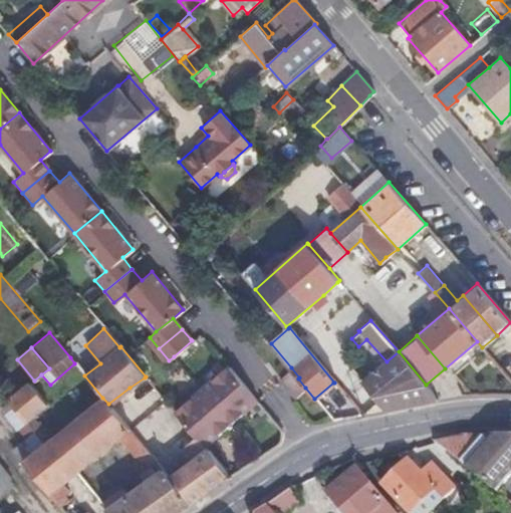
[(384,410),(436,399),(426,385),(399,351),(387,361),(361,382),(384,410)]
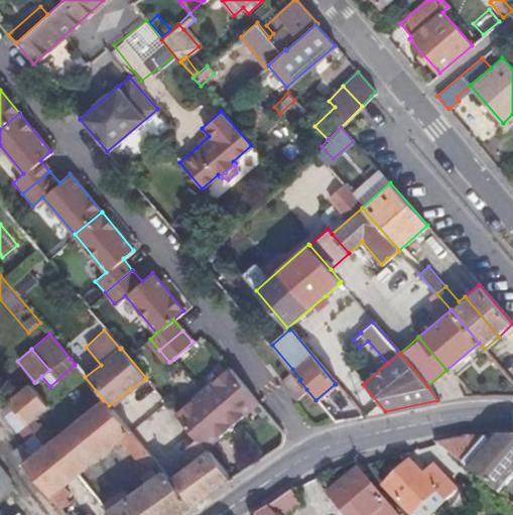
[(228,367),(201,390),(230,424),(244,412),(242,409),(249,403),(252,406),(257,401),(228,367)]
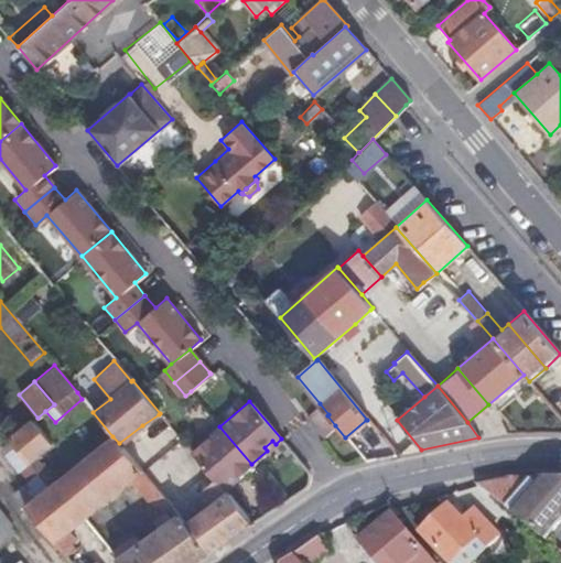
[(328,414),(320,403),(305,415),(323,436),(335,425),(327,415),(328,414)]
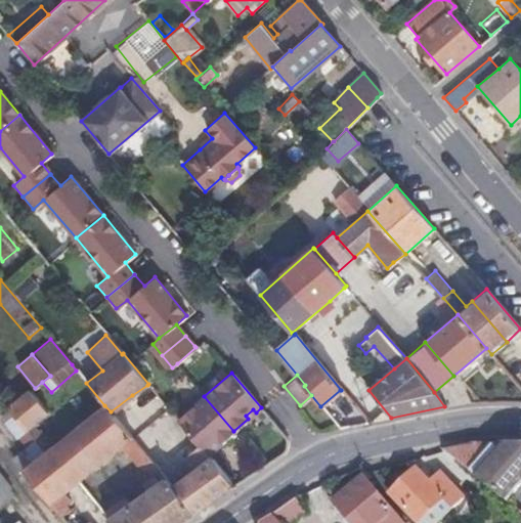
[(35,423),(47,411),(30,390),(7,408),(26,430),(35,423)]
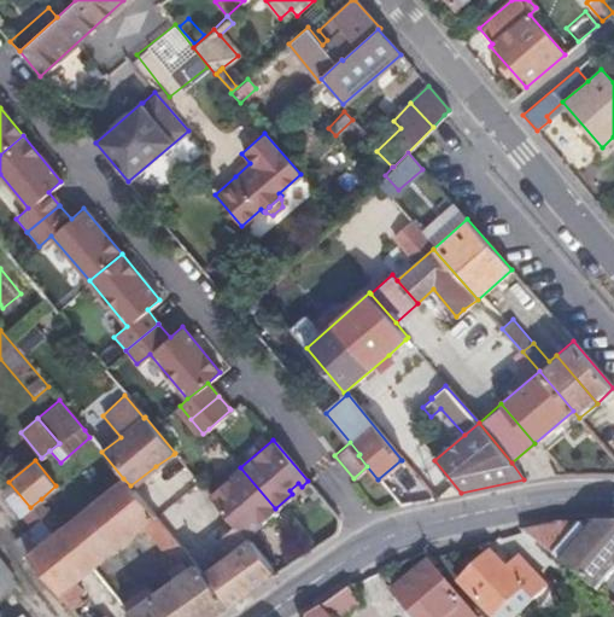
[(240,467),(208,494),(234,525),(243,536),(250,530),(246,527),(256,519),(258,523),(275,508),(240,467)]
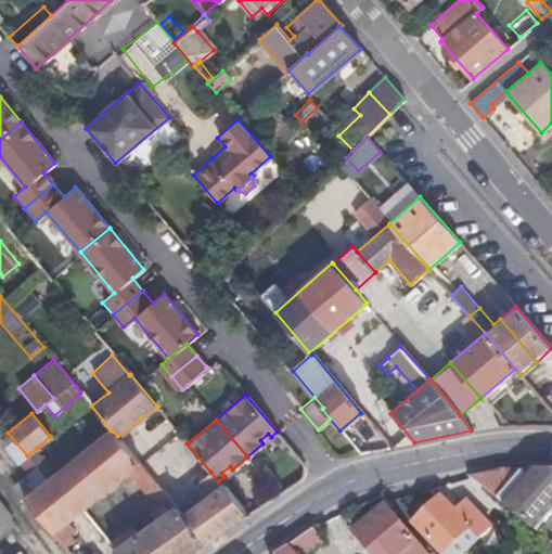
[(190,553),(206,543),(183,516),(176,506),(117,436),(111,429),(74,461),(101,495),(129,473),(145,492),(155,497),(162,503),(168,512),(157,519),(137,533),(153,553),(190,553)]
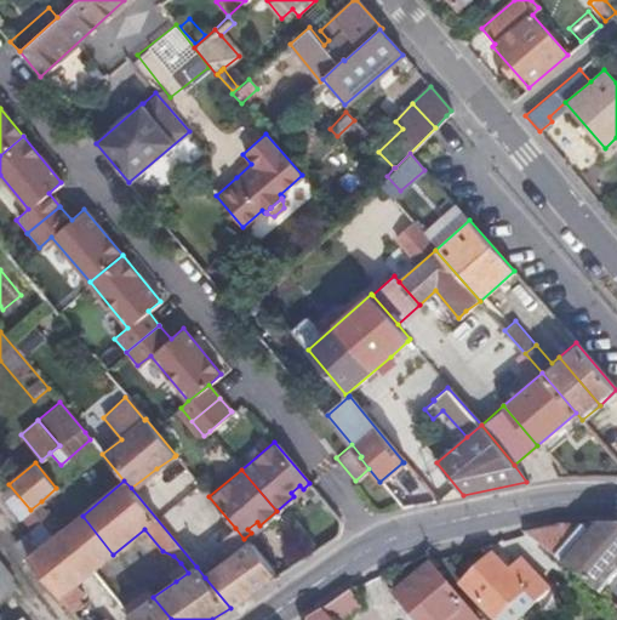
[(27,557),(52,536),(30,510),(9,484),(0,491),(0,496),(29,529),(1,551),(15,567),(27,557)]
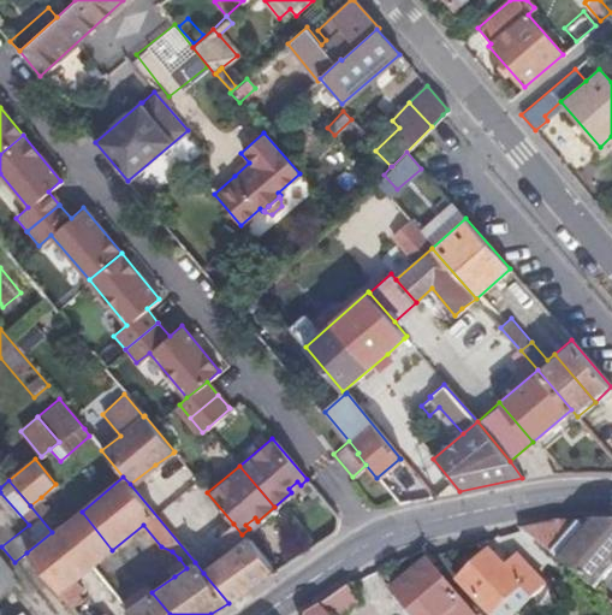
[(291,492),(301,485),(297,482),(289,489),(291,492)]
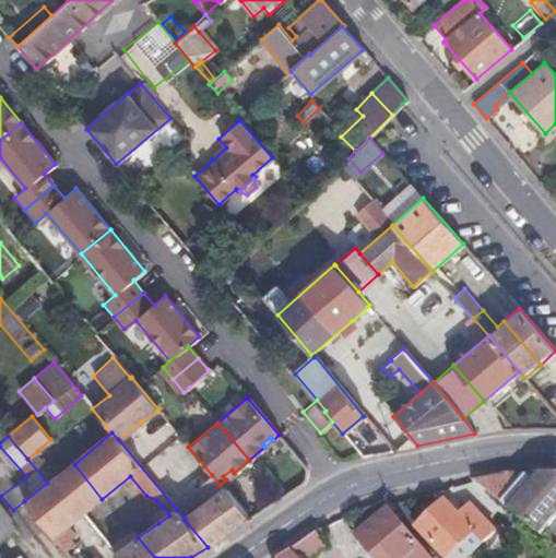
[(54,477),(57,475),(37,451),(27,459),(47,483),(54,477)]
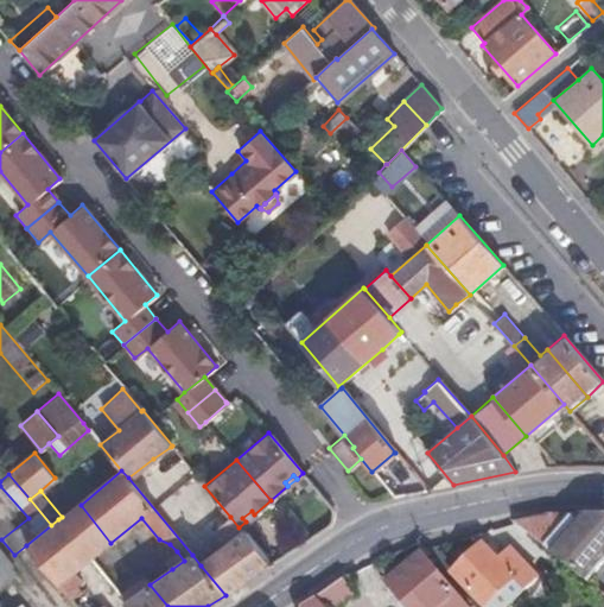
[(90,560),(110,543),(81,505),(61,522),(90,560)]
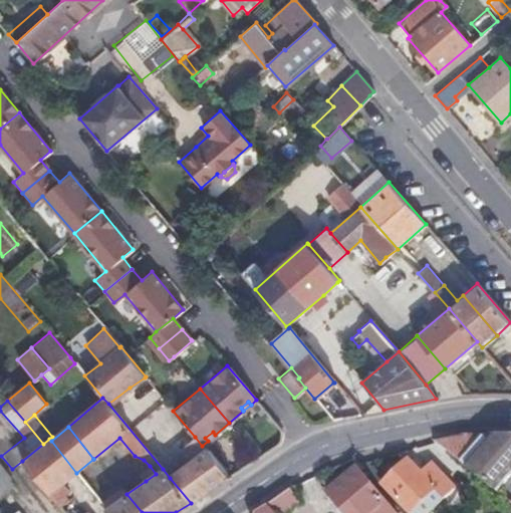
[(208,441),(215,435),(213,432),(205,438),(208,441)]
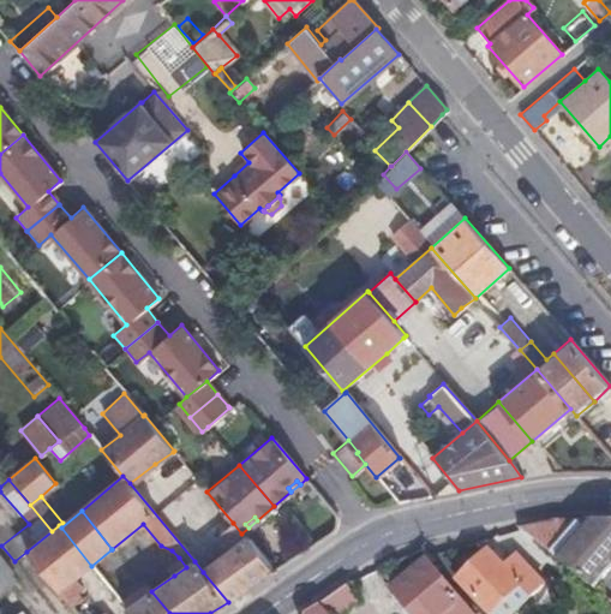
[(520,526),(555,556),(588,518),(555,519),(520,526)]
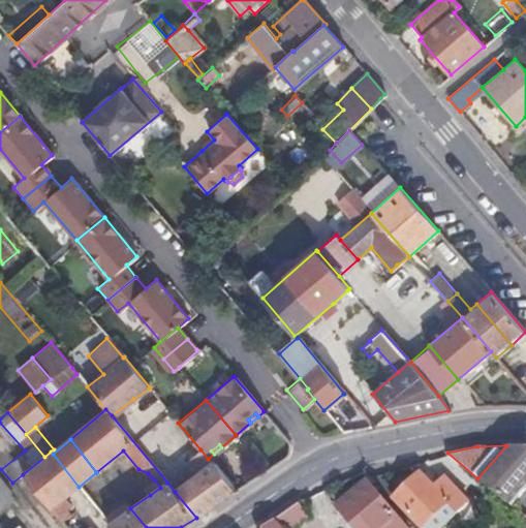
[(525,446),(506,445),(477,478),(511,505),(525,487),(525,446)]
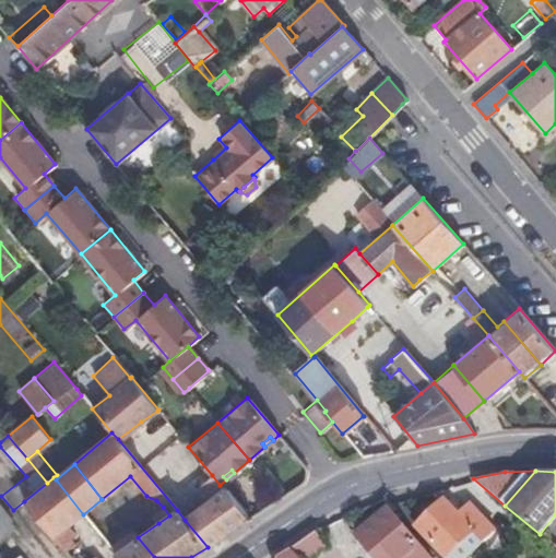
[(225,535),(249,519),(225,489),(224,489),(220,485),(212,475),(192,491),(203,506),(201,507),(225,535)]
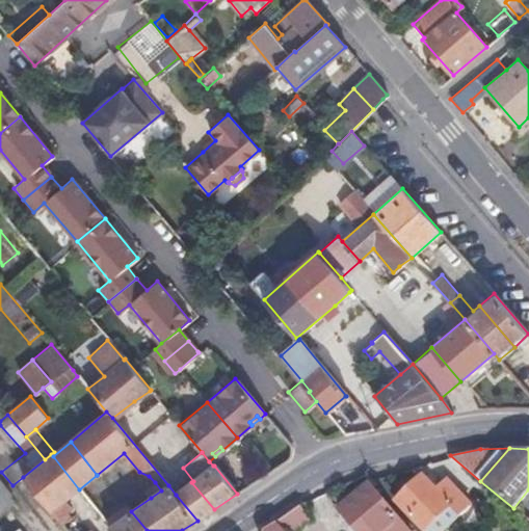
[(31,488),(60,525),(72,516),(68,511),(72,508),(65,501),(79,489),(53,456),(51,454),(45,459),(23,477),(31,488)]
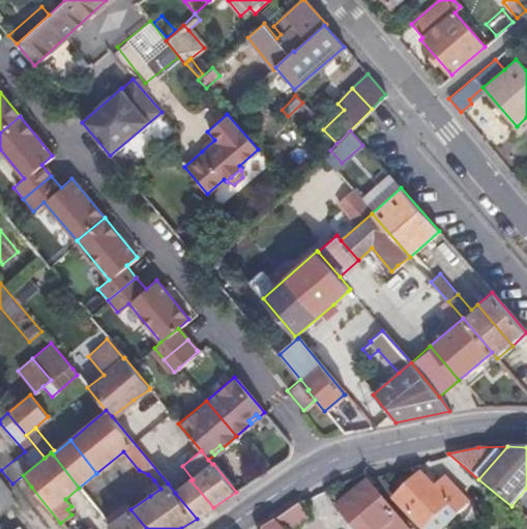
[(0,512),(31,487),(23,475),(12,483),(1,470),(0,471),(0,512)]
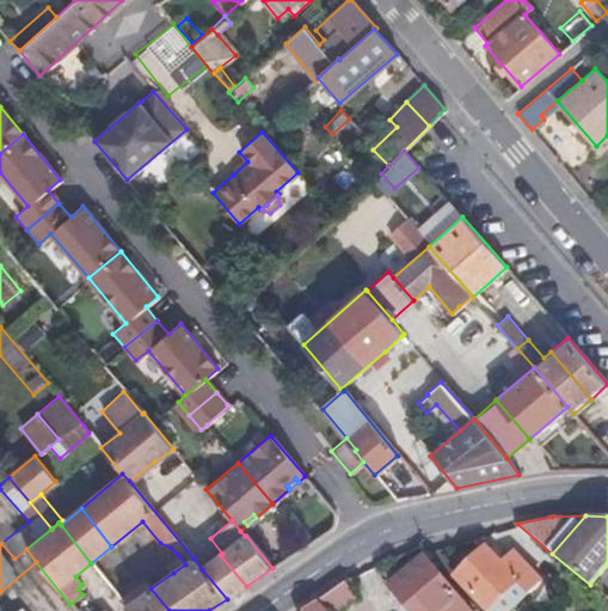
[(484,547),(454,575),(489,610),(507,610),(540,580),(513,551),(501,562),(484,547)]
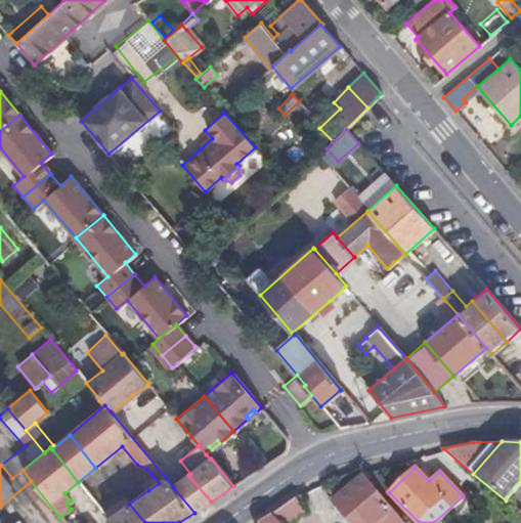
[(403,522),(362,474),(332,500),(350,522),(403,522)]
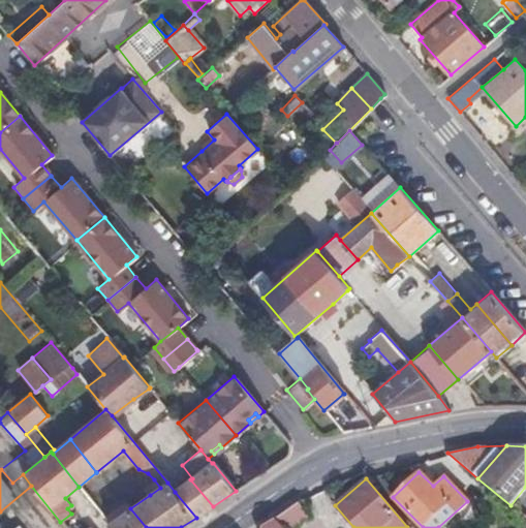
[(144,487),(150,495),(160,488),(154,479),(144,487)]
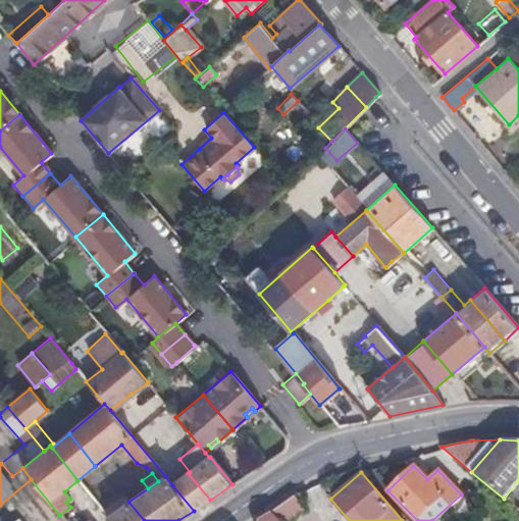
[(194,511),(210,500),(188,473),(172,485),(194,511)]
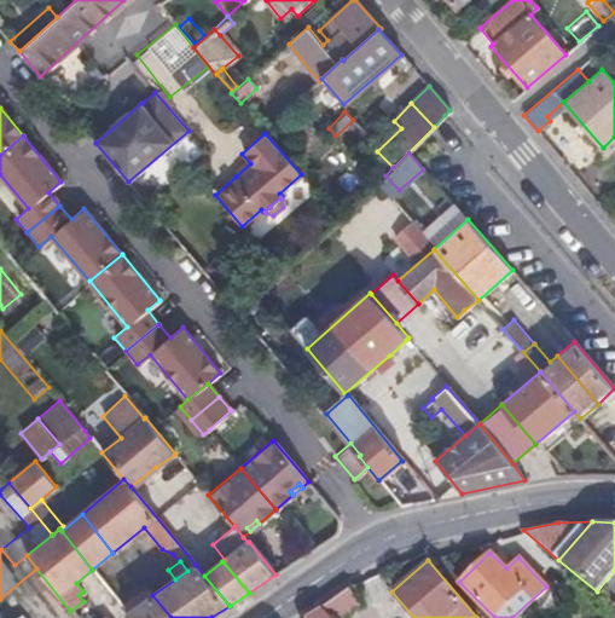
[(152,595),(145,587),(121,606),(127,613),(152,595)]
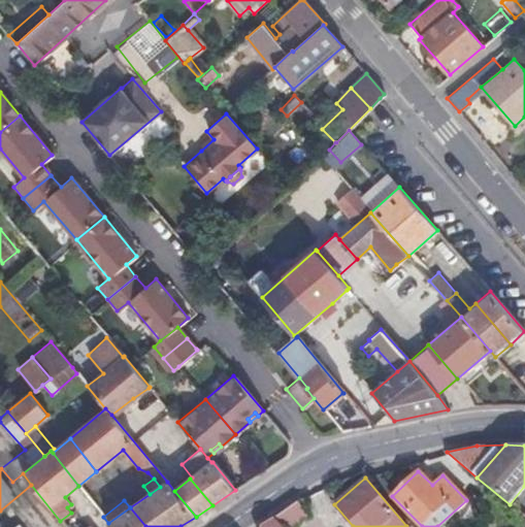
[(261,526),(288,526),(305,516),(296,501),(261,525),(261,526)]
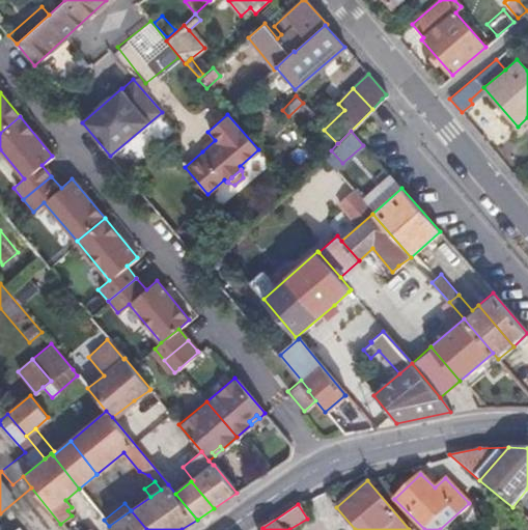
[(112,529),(146,529),(131,510),(109,526),(112,529)]
